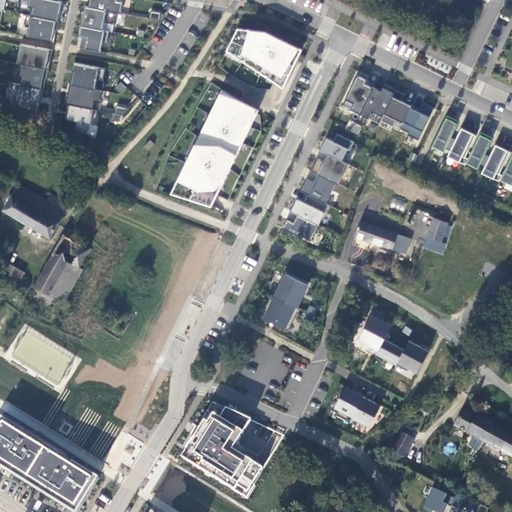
[(59,1),(55,0),(29,0),(28,7),(33,8),(31,16),(58,21),(62,1),(59,1)]
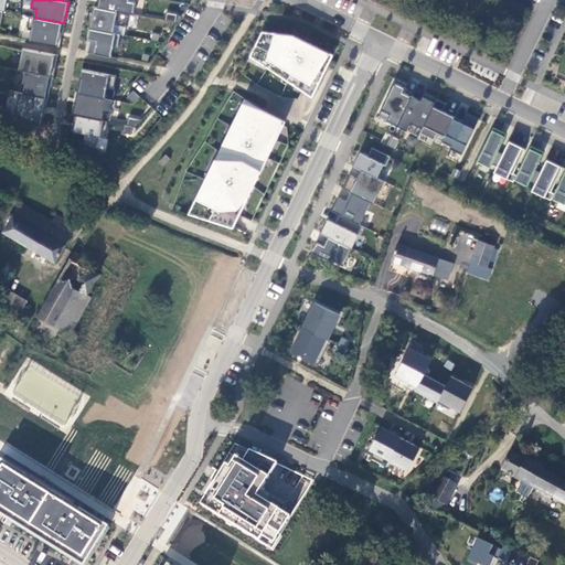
[(99,0),(98,8),(134,14),(136,2),(129,1),(129,0),(99,0)]
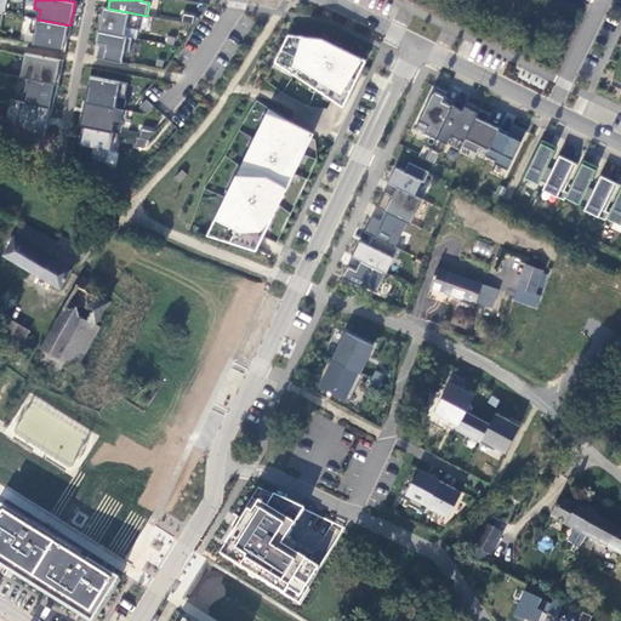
[(69,36),(70,26),(38,20),(33,18),(29,33),(35,34),(33,45),(63,51),(66,35),(69,36)]
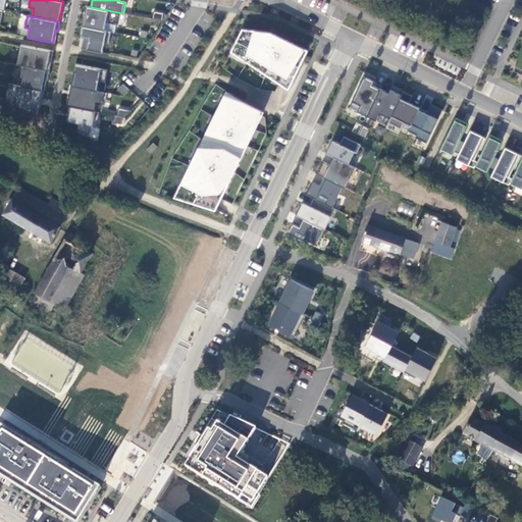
[(109,44),(111,32),(84,27),(81,39),(83,39),(81,49),(103,53),(105,43),(109,44)]
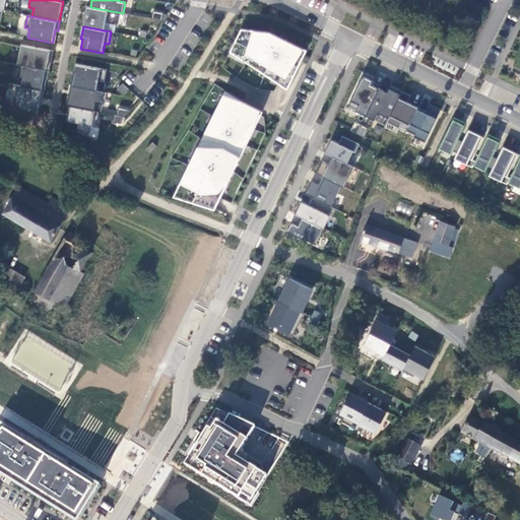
[(229,50),(285,87),(305,49),(266,29),(240,28),(229,50)]
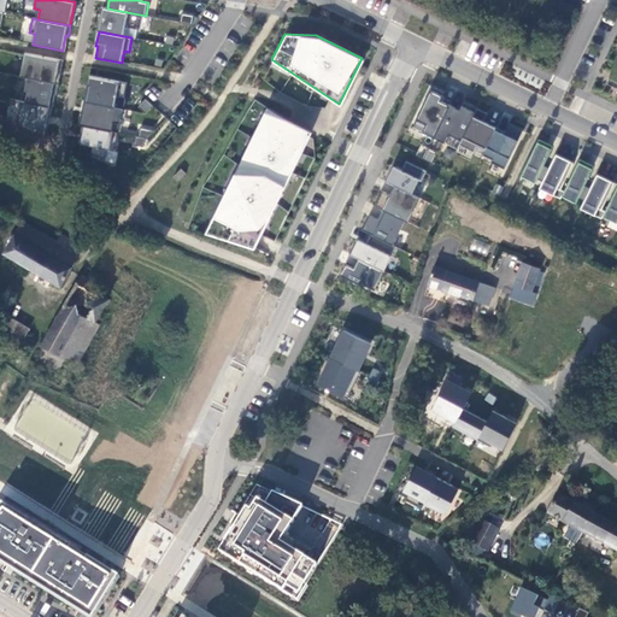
[(28,77),(59,83),(60,76),(58,75),(58,70),(62,71),(64,60),(25,53),(21,76),(28,77)]
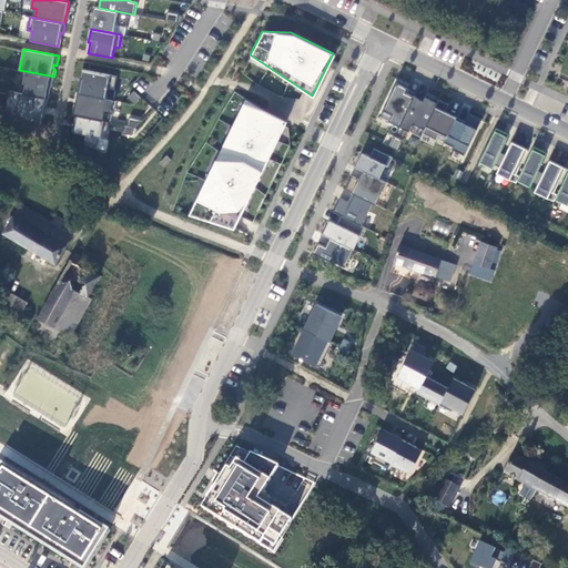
[(115,90),(118,77),(82,70),(81,79),(82,79),(80,94),(105,99),(108,89),(115,90)]
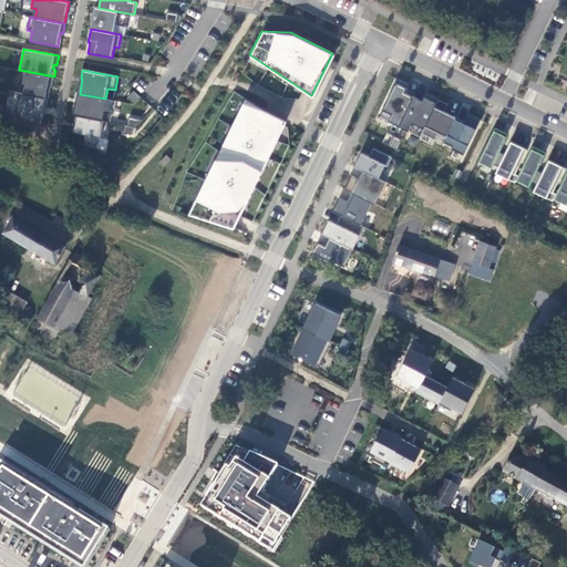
[(45,98),(49,99),(51,86),(52,86),(54,76),(26,71),(23,83),(26,84),(23,93),(45,98)]
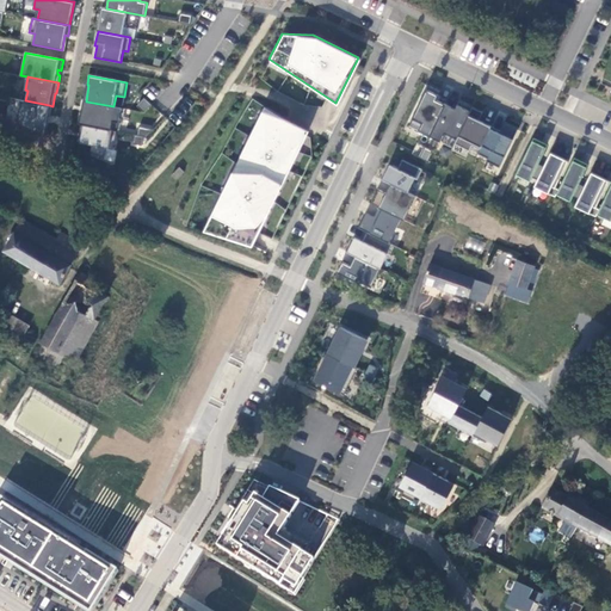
[(409,127),(430,137),(431,136),(446,105),(437,100),(440,92),(429,86),(409,127)]
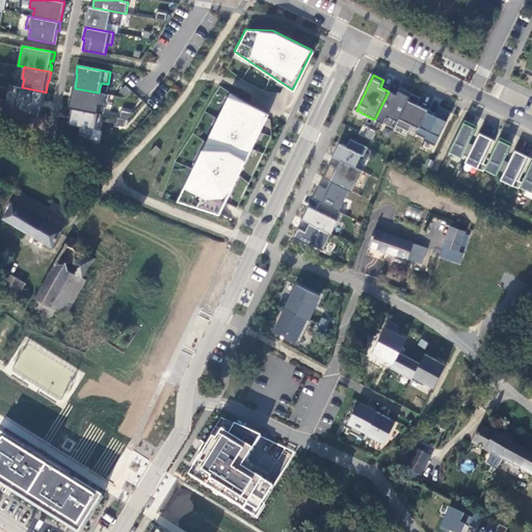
[(127,98),(132,90),(123,85),(118,92),(127,98)]
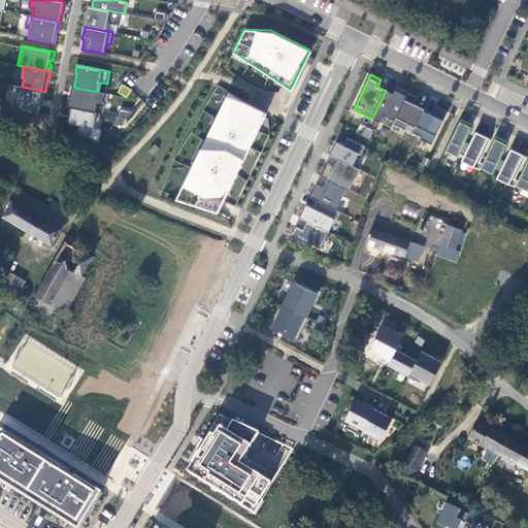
[(38,116),(42,91),(22,87),(13,86),(11,96),(17,98),(14,106),(30,113),(38,116)]
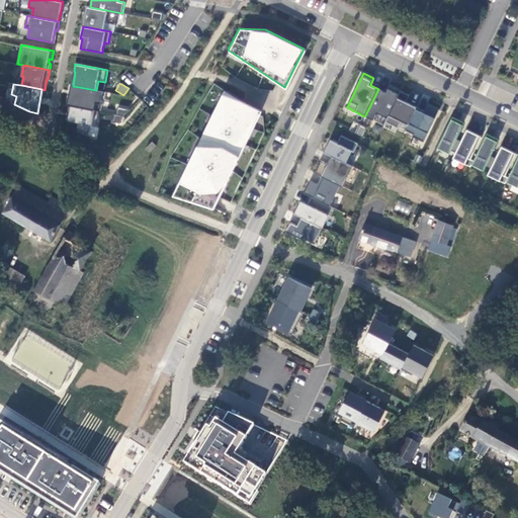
[(96,90),(73,86),(71,85),(67,105),(71,106),(94,110),(96,103),(101,104),(103,91),(96,90)]
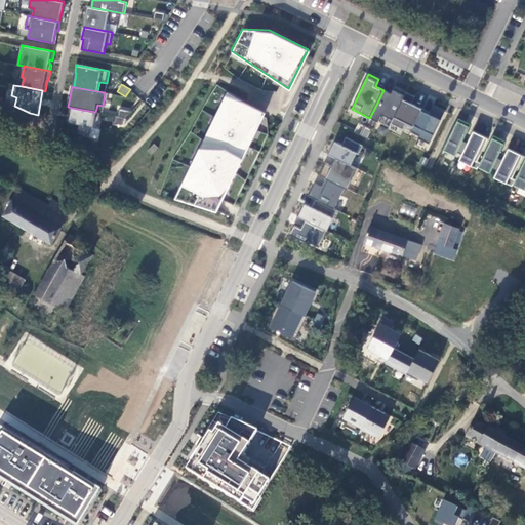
[(392,93),(384,90),(370,117),(390,127),(391,124),(406,93),(395,87),(392,93)]
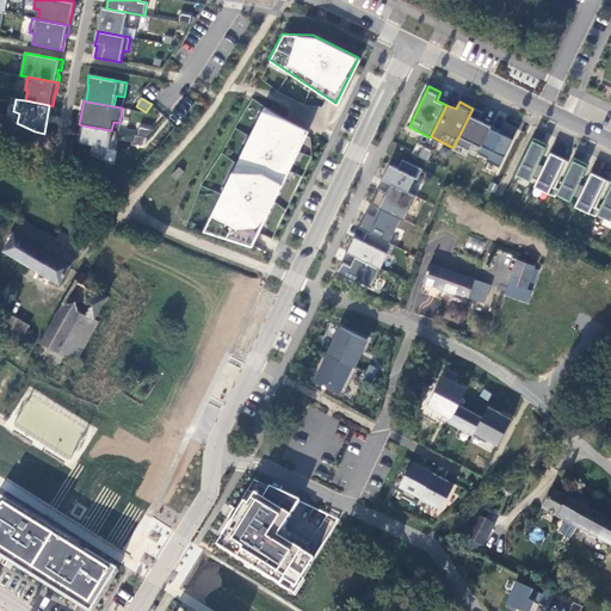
[(261,107),(202,229),(251,245),(254,239),(307,129),(261,107)]
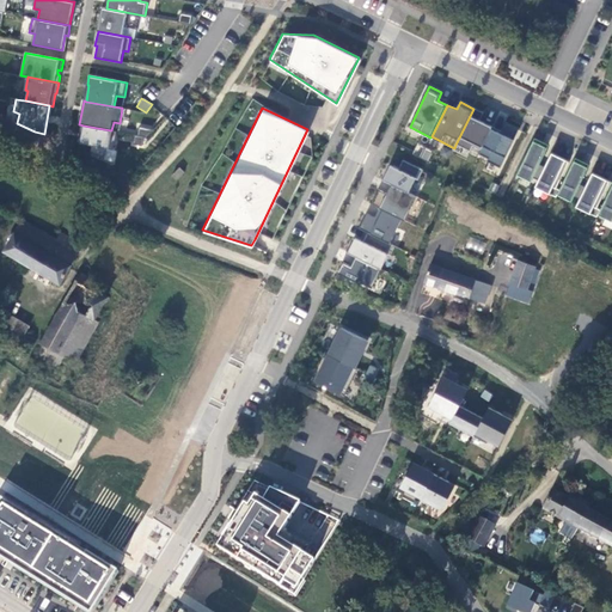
[(484,114),(473,109),(456,145),(470,152),(473,146),(481,151),(493,127),(479,121),(484,114)]
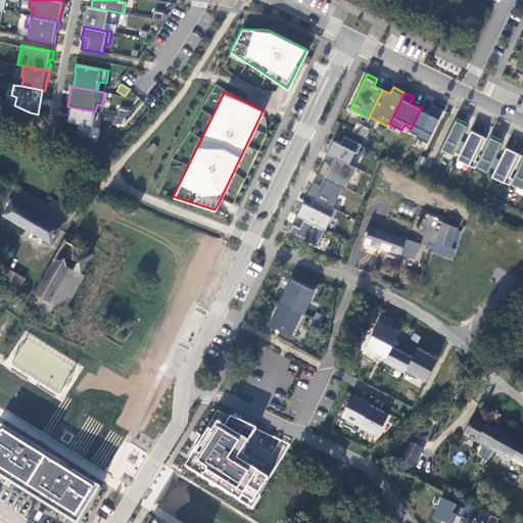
[(421,108),(411,129),(409,134),(427,143),(442,111),(431,105),(428,112),(421,108)]
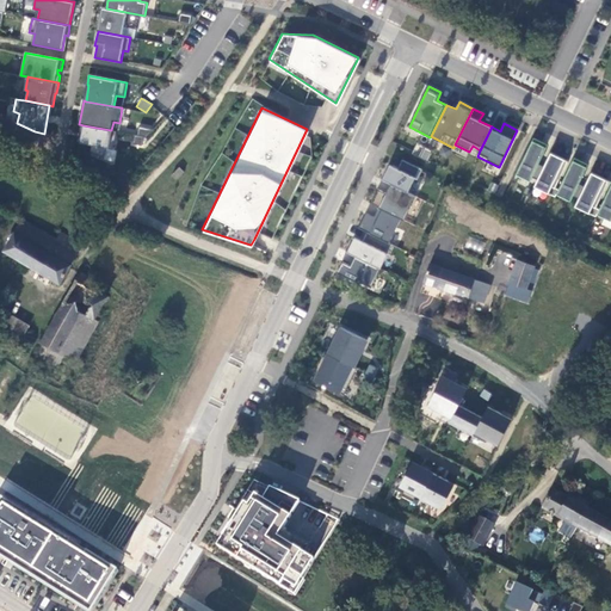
[(150,131),(155,131),(155,128),(139,124),(137,131),(118,129),(116,141),(148,146),(150,131)]
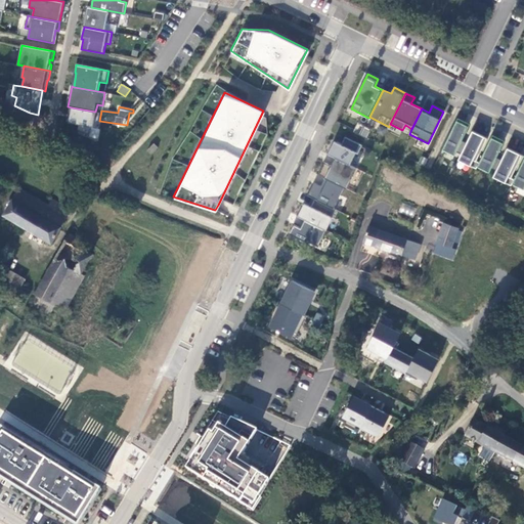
[(95,112),(72,107),(69,123),(79,125),(78,129),(90,135),(91,127),(97,128),(100,113),(95,112)]
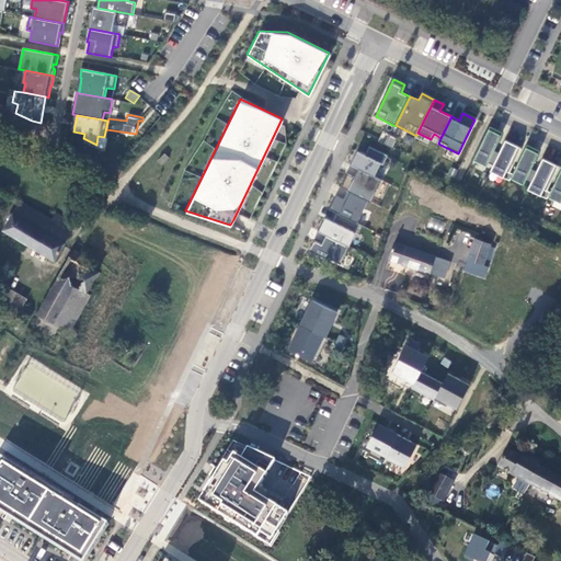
[(489,162),(494,165),(500,153),(494,150),(502,136),(489,129),(474,160),(487,167),(489,162)]
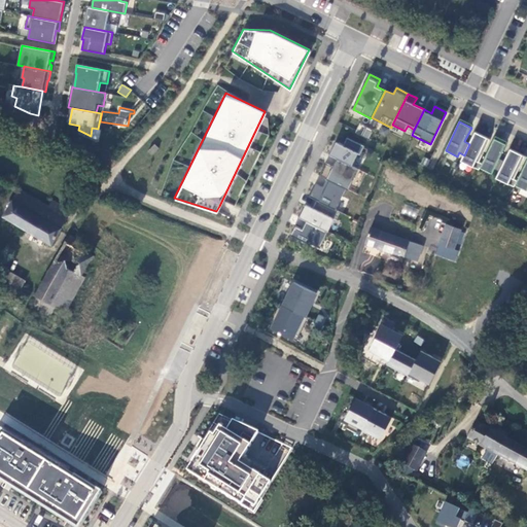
[(361,137),(366,128),(360,124),(355,133),(361,137)]
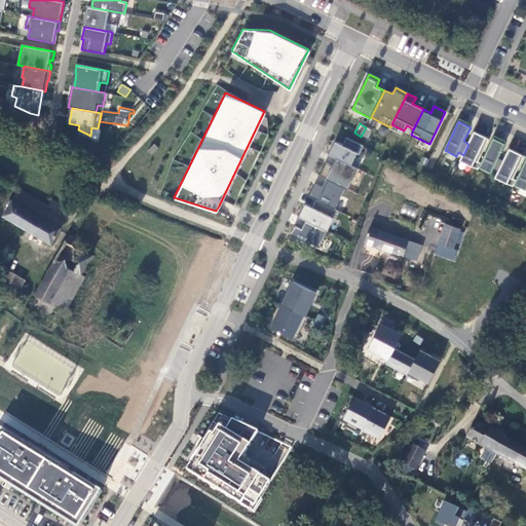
[(366,127),(361,137),(368,140),(373,130),(366,127)]
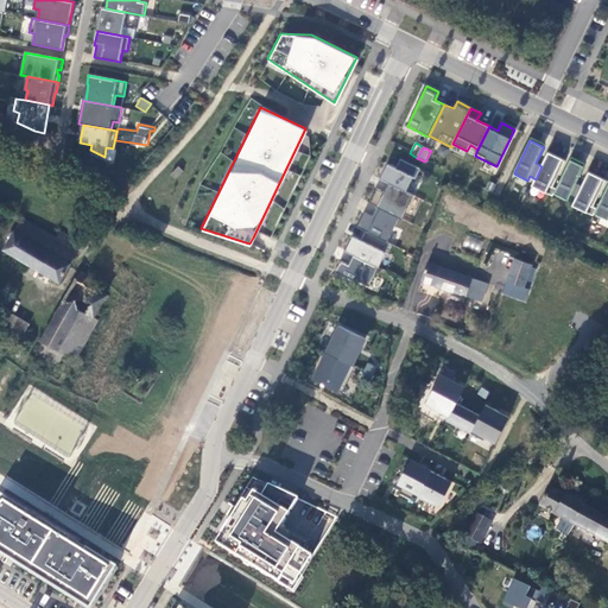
[(555,194),(556,189),(552,188),(565,160),(549,152),(542,166),(536,179),(532,185),(553,196),(555,194)]
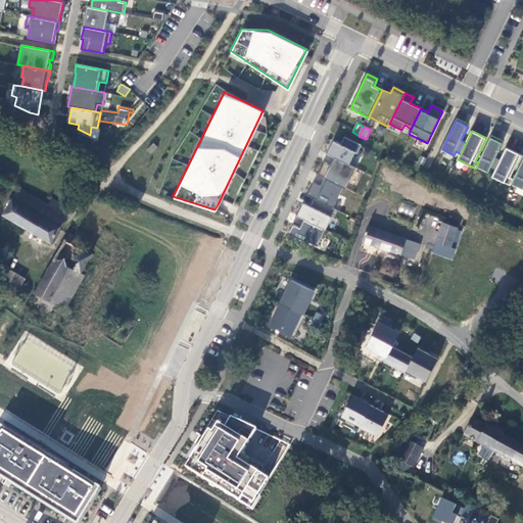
[(334,157),(349,164),(355,153),(358,154),(362,145),(344,137),(340,145),(334,142),(328,154),(334,157)]
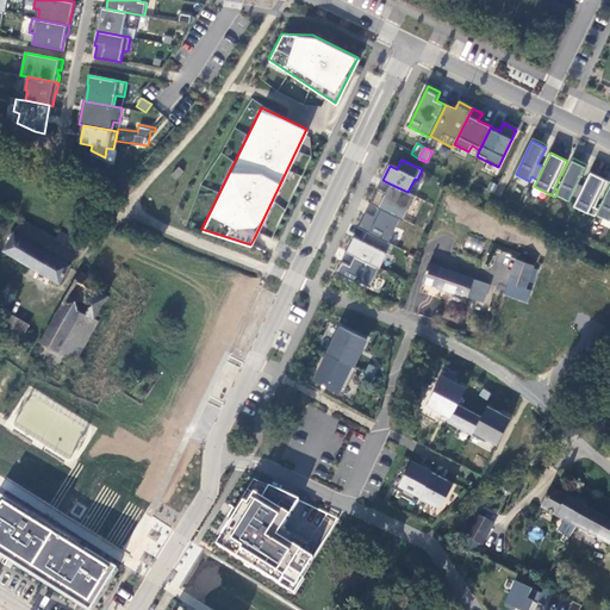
[(572,197),(578,199),(584,186),(578,184),(586,167),(572,161),(558,190),(556,194),(570,200),(572,197)]
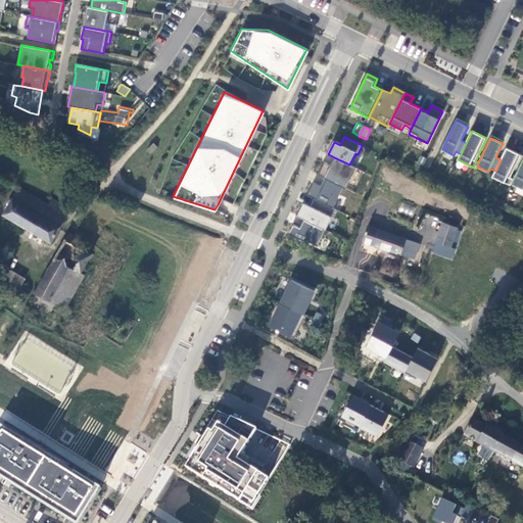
[(511,185),(512,183),(513,180),(510,178),(521,155),(507,148),(501,159),(495,171),(492,177),(511,185)]
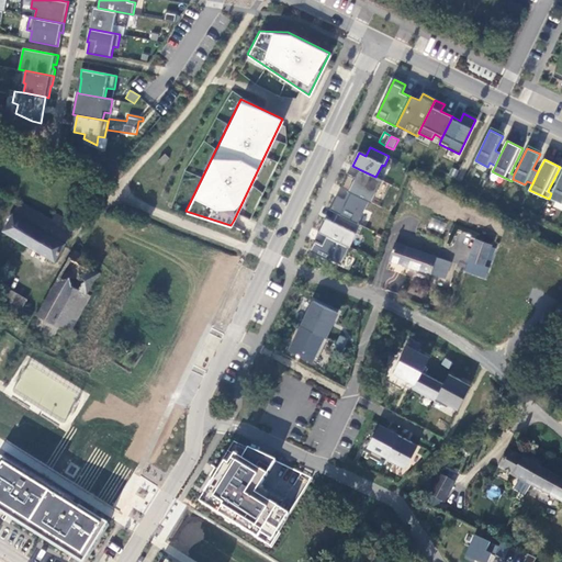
[(369,201),(372,203),(383,181),(375,177),(359,169),(355,178),(348,175),(341,188),(348,191),(369,201)]
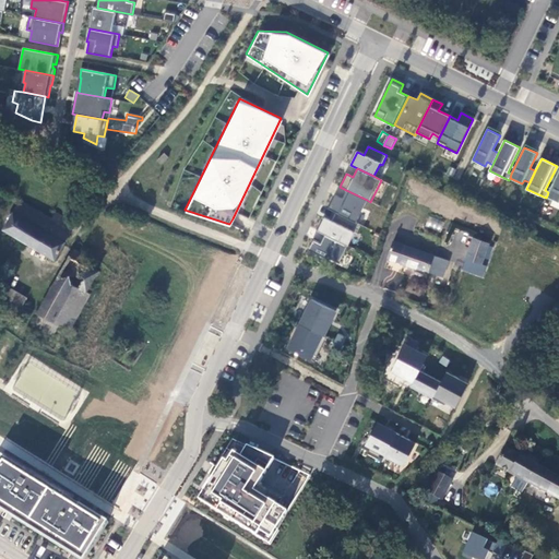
[(558,169),(548,192),(547,195),(558,201),(558,169)]
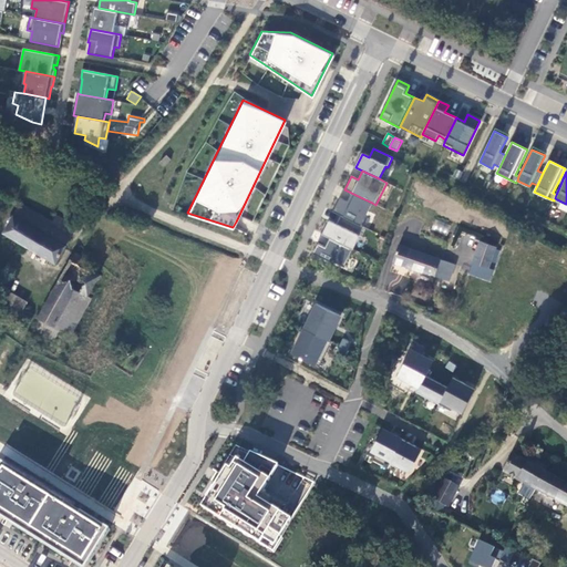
[(150,193),(157,203),(165,196),(156,186),(150,193)]
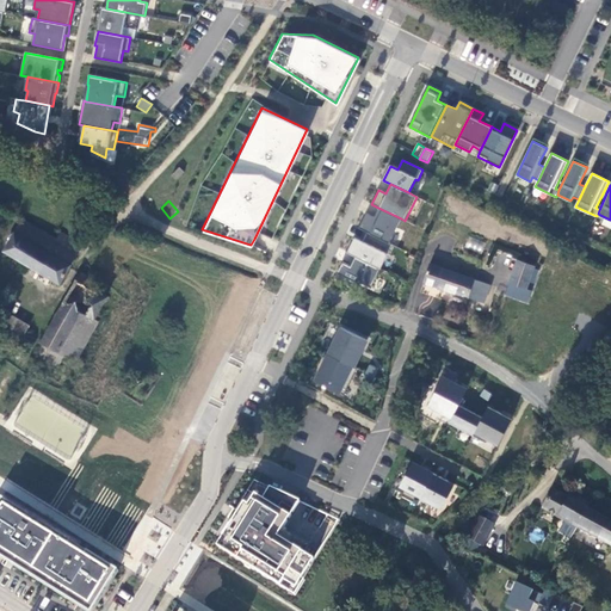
[(368,232),(389,244),(401,218),(378,208),(375,217),(366,214),(359,228),(368,232)]
